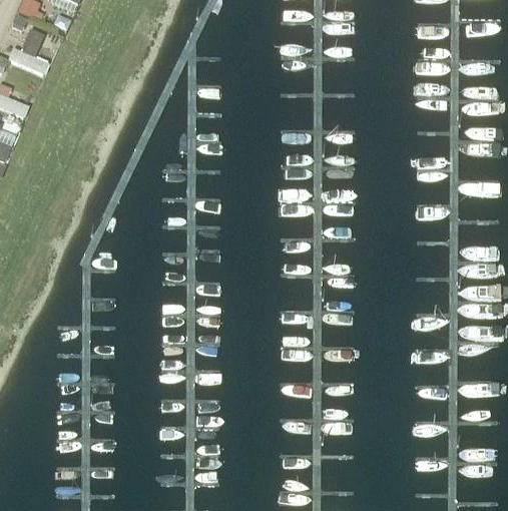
[(22,0),(21,14),(41,16),(42,0),(22,0)]
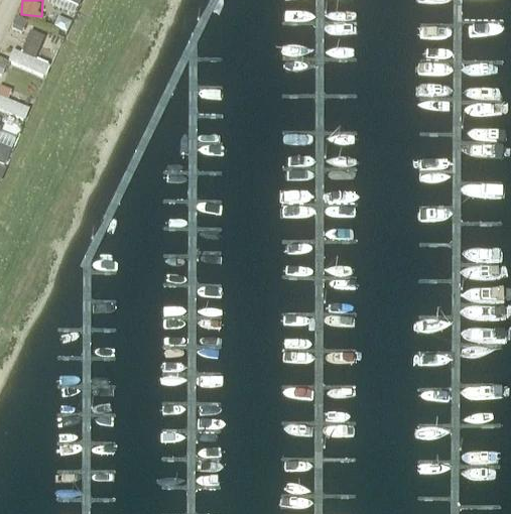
[(47,0),(47,1),(75,13),(80,0),(47,0)]
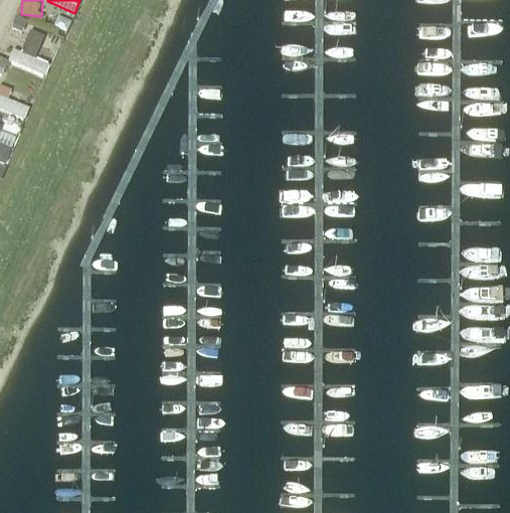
[(23,51),(37,55),(43,33),(30,30),(23,51)]
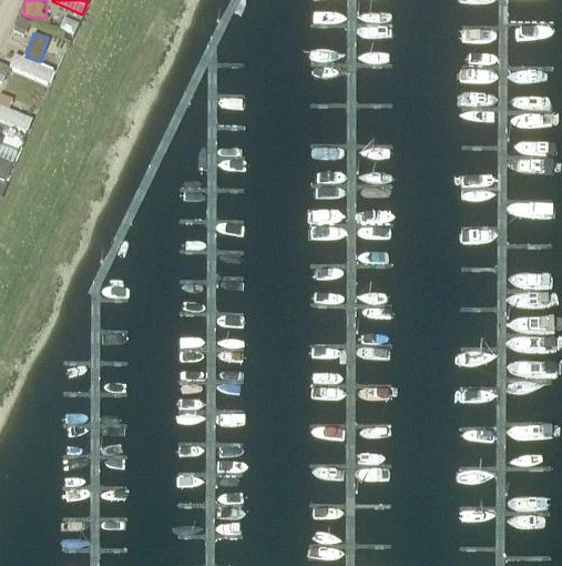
[(16,51),(9,63),(50,84),(57,72),(16,51)]
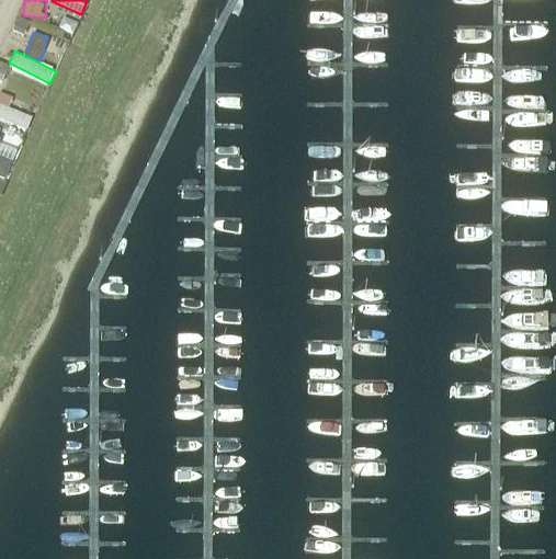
[(0,89),(0,117),(27,128),(32,116),(9,106),(14,94),(0,89)]
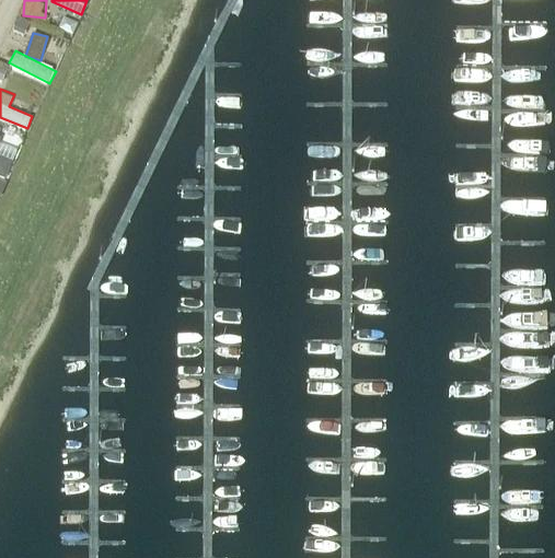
[(0,175),(7,177),(21,134),(0,126),(0,175)]
